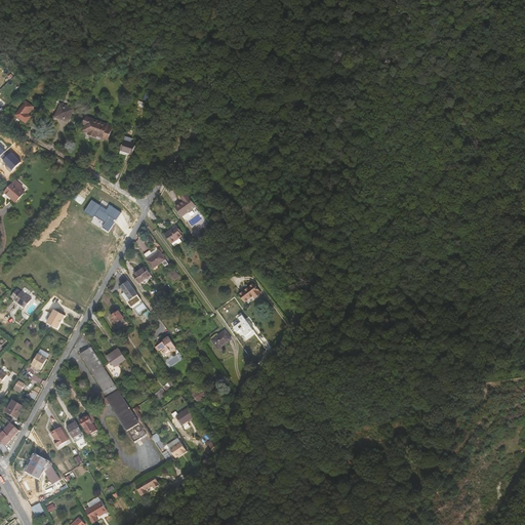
[(29,115),(34,108),(26,102),(15,116),(27,123),(32,117),(29,115)]
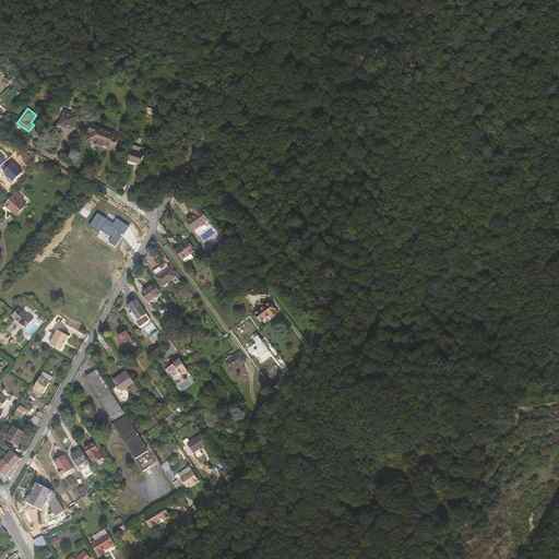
[(64,110),(59,125),(73,130),(79,116),(64,110)]
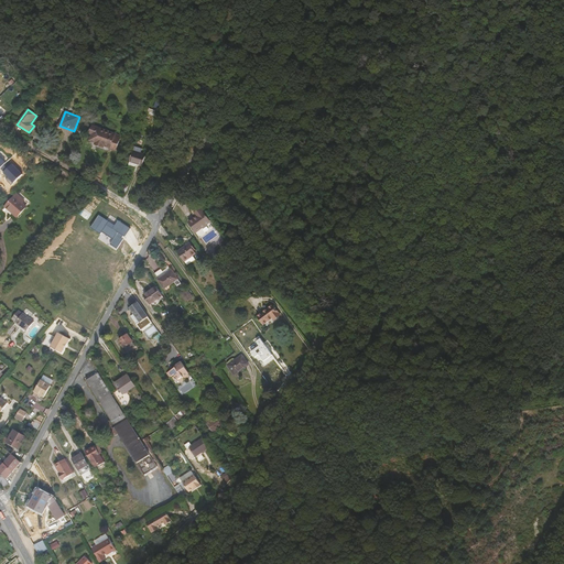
[(116,151),(120,139),(118,138),(119,136),(93,126),(89,133),(91,134),(89,140),(95,142),(95,144),(104,148),(104,145),(111,149),(110,149),(116,151)]
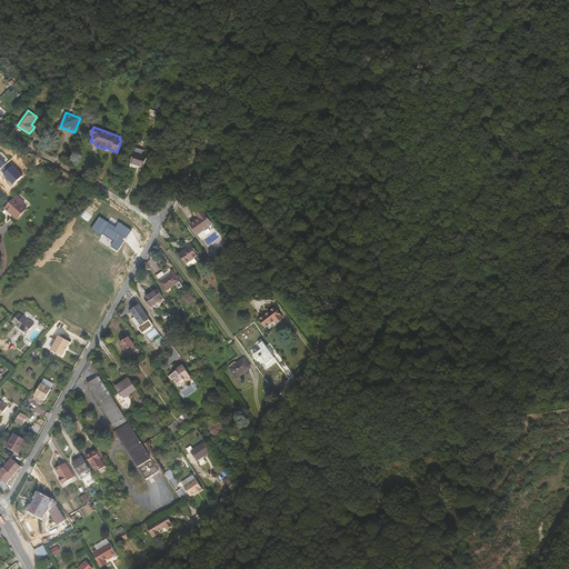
[(142,155),(135,152),(131,163),(138,166),(143,168),(148,156),(142,155)]
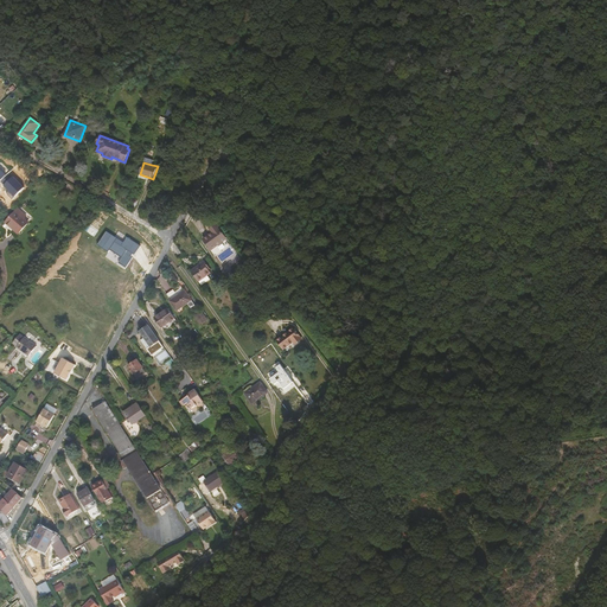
[(26,187),(10,172),(0,181),(11,191),(8,193),(14,199),(26,187)]
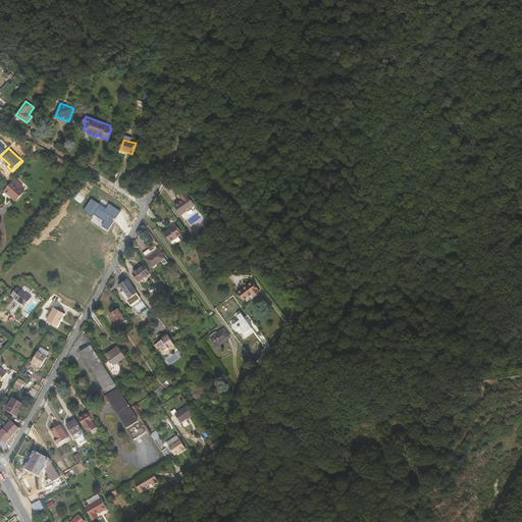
[(54,164),(59,167),(64,162),(58,158),(54,164)]
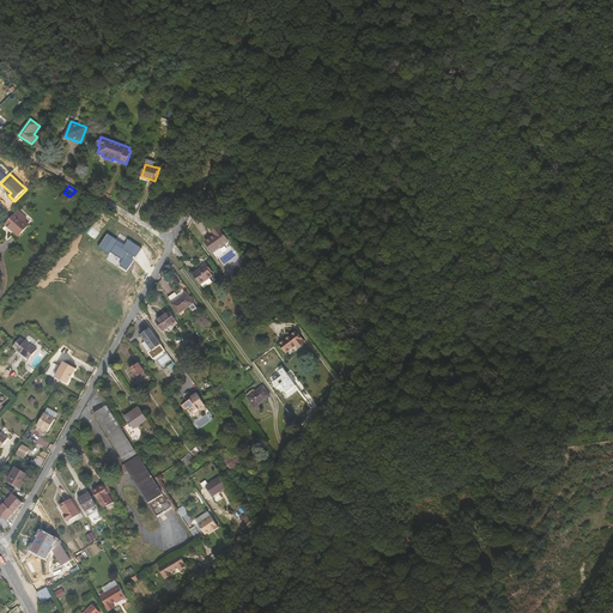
[(56,205),(60,208),(68,199),(62,194),(56,201),(59,202),(56,205)]
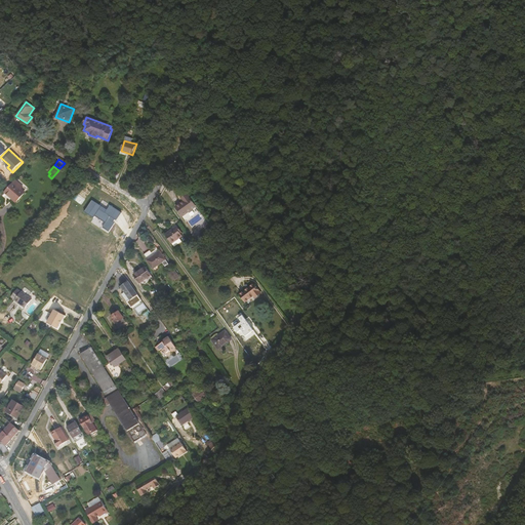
[(5,193),(16,203),(26,193),(14,183),(5,193)]
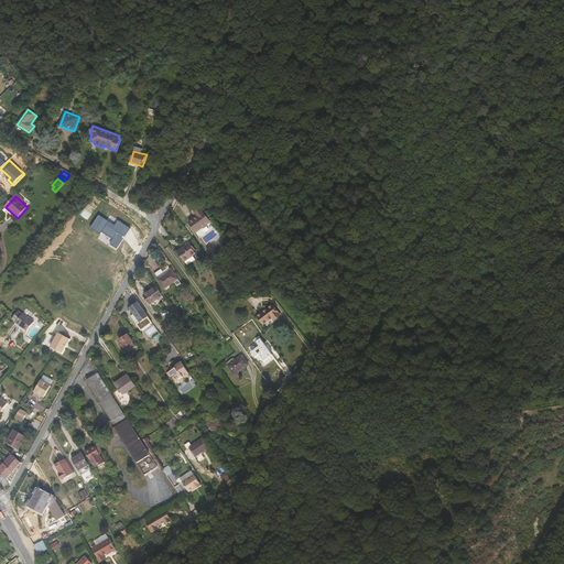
[(212,223),(202,209),(195,214),(197,216),(190,221),(197,232),(212,223)]
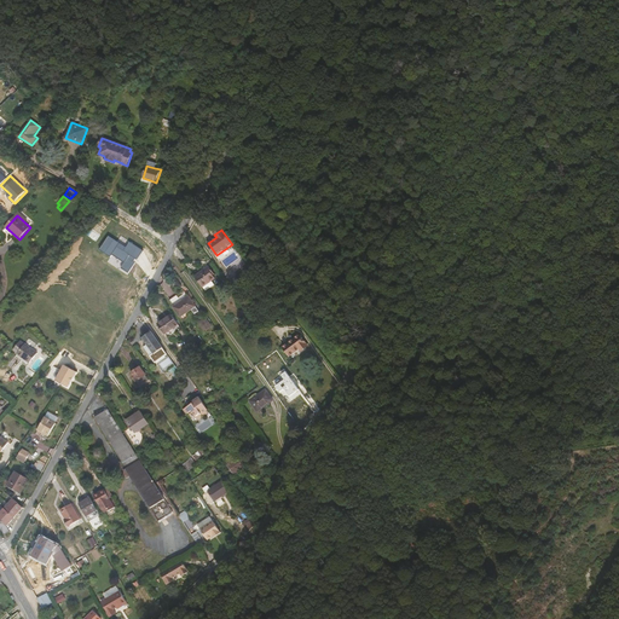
[(121,267),(131,273),(146,250),(131,242),(126,247),(110,236),(100,250),(111,258),(114,255),(125,262),(121,267)]
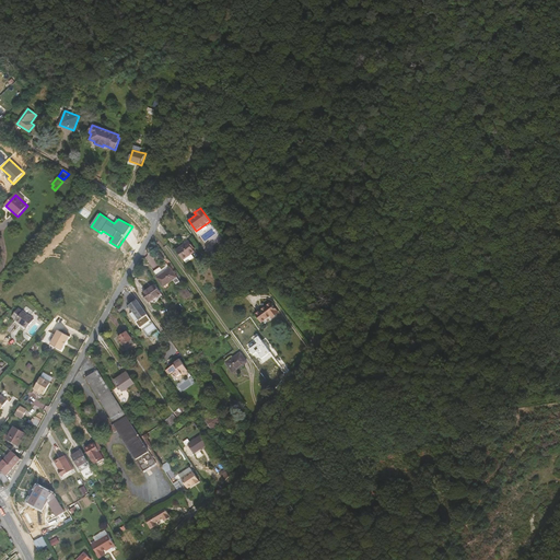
[(213,226),(210,221),(196,231),(195,232),(199,237),(213,226)]
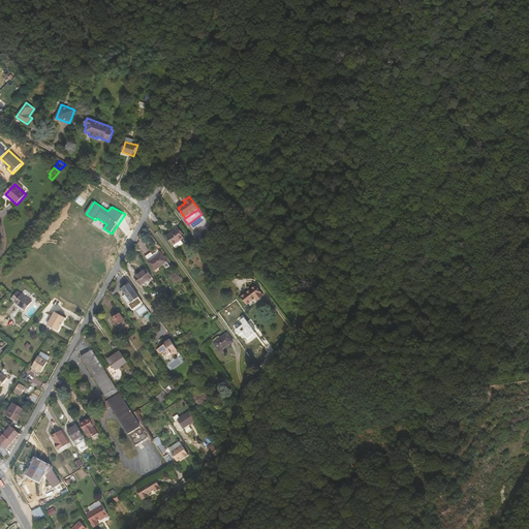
[(184,239),(182,237),(180,232),(182,231),(179,228),(174,231),(169,227),(163,231),(175,246),(184,239)]
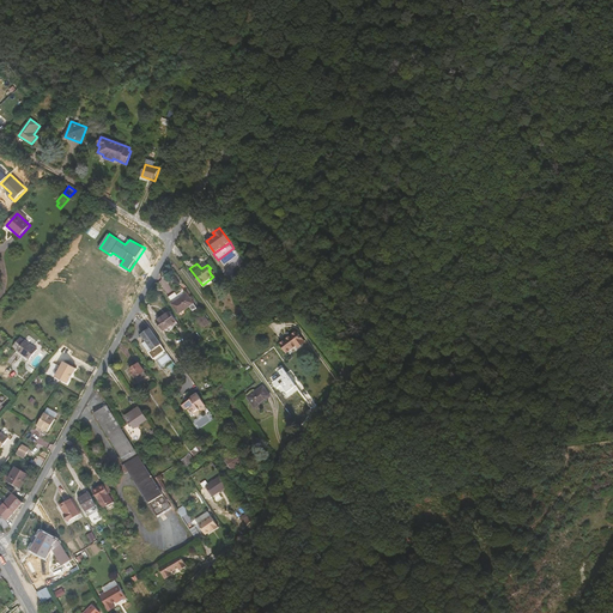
[(174,303),(173,304),(180,314),(190,307),(193,311),(198,309),(184,290),(178,295),(176,291),(169,297),(174,303)]
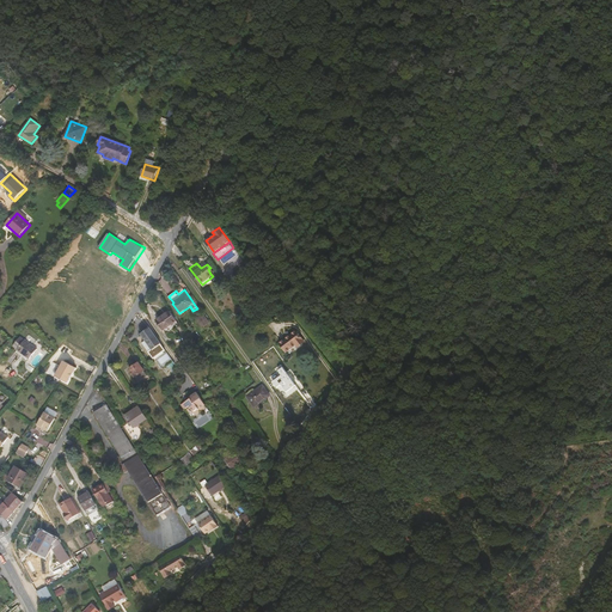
[(170,311),(160,318),(167,328),(177,322),(170,311)]
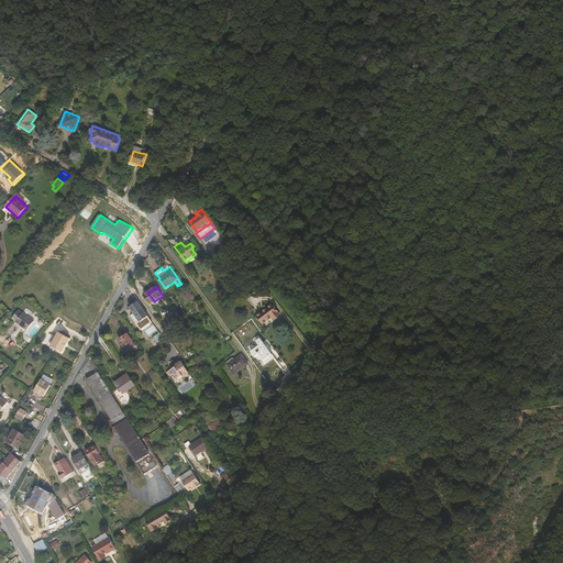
[(151,304),(154,301),(147,293),(144,295),(151,304)]
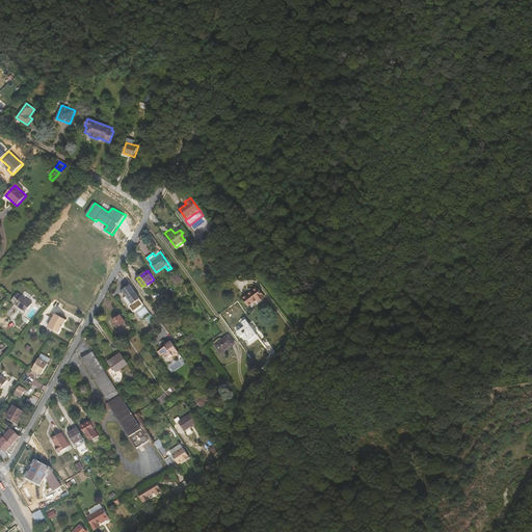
[(183,281),(180,276),(175,280),(173,276),(169,278),(175,286),(183,281)]
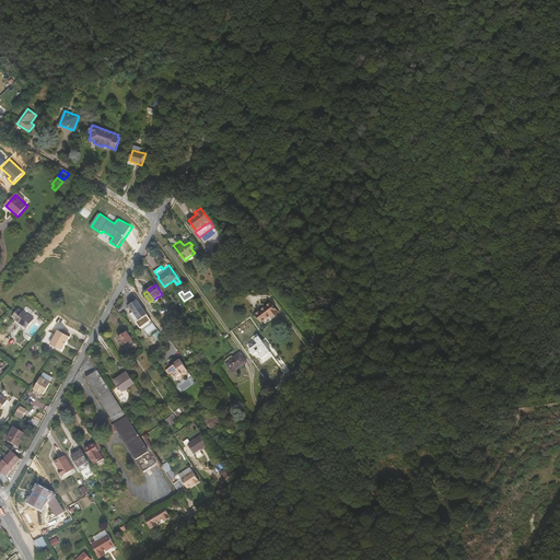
[(139,319),(138,321),(142,328),(152,322),(138,301),(129,306),(139,319)]
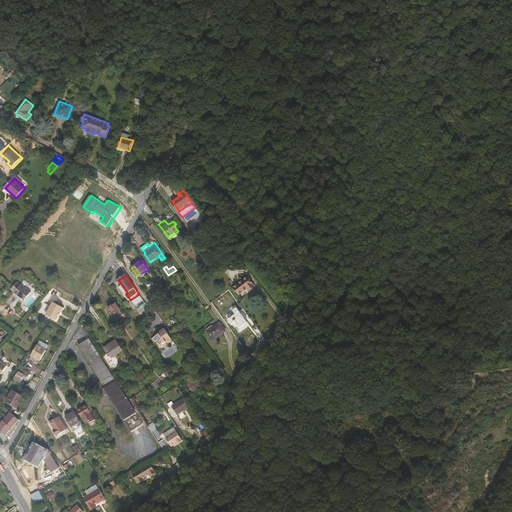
[(255,286),(248,276),(234,287),(240,295),(248,289),(249,291),(255,286)]
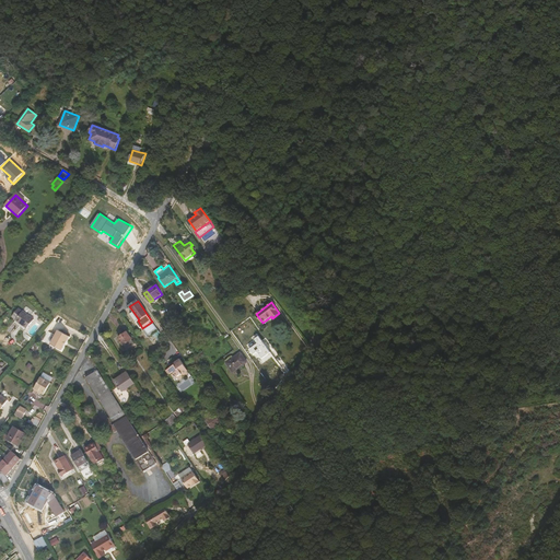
[(23,312),(19,308),(12,317),(15,321),(23,312)]
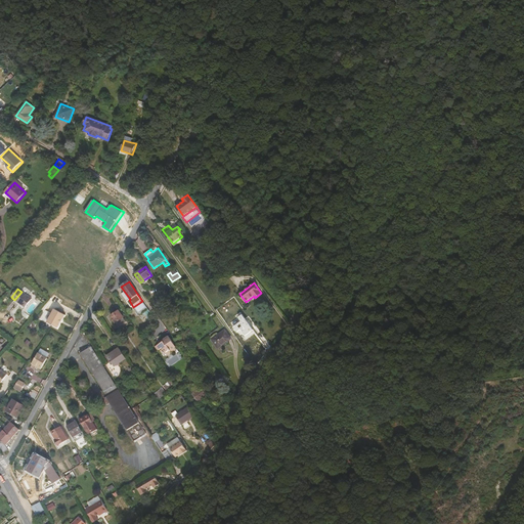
[(25,308),(32,299),(22,292),(14,300),(25,308)]
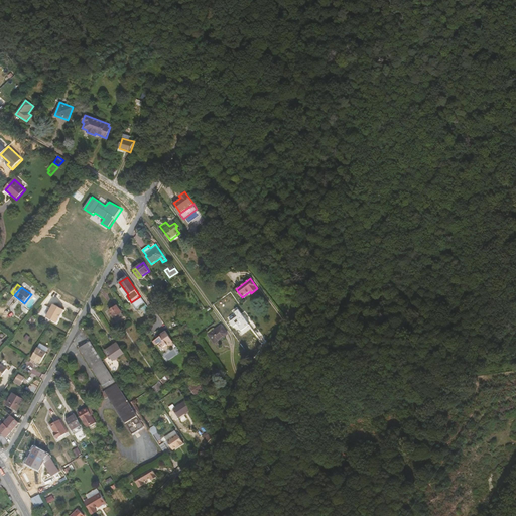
[(39,314),(45,317),(50,308),(44,305),(39,314)]
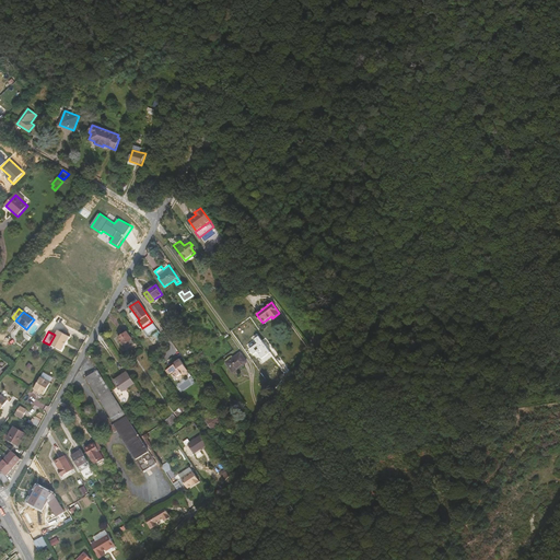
[(69,337),(58,331),(50,345),(61,351),(69,337)]
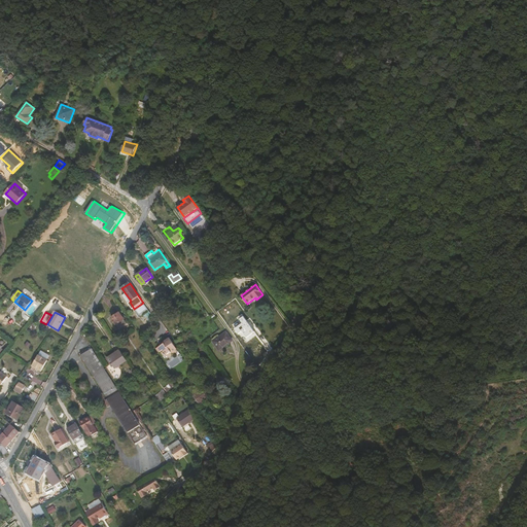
[(112,318),(120,329),(128,324),(119,313),(112,318)]
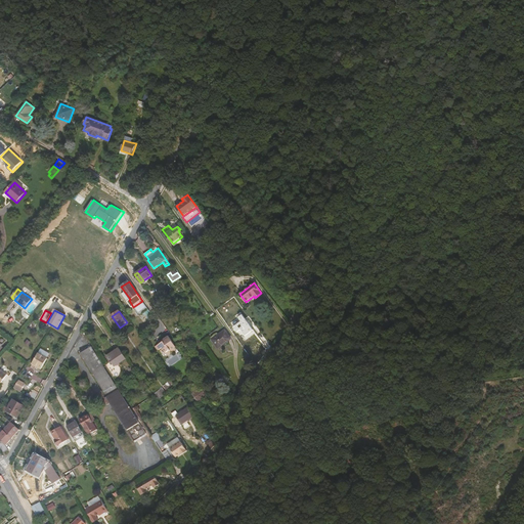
[(234,326),(238,332),(242,330),(246,336),(254,330),(243,314),(238,317),(242,320),(234,326)]
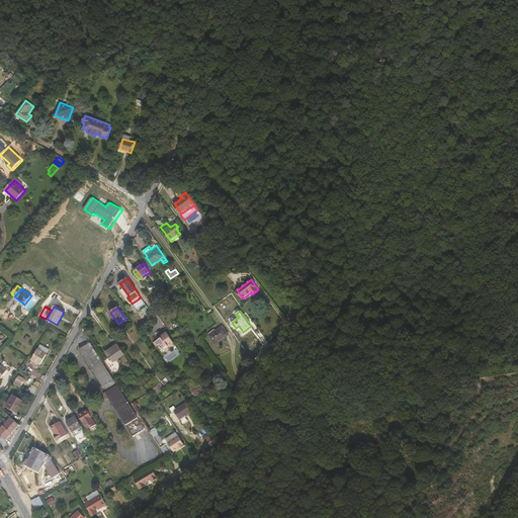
[(209,336),(216,344),(225,337),(225,338),(229,335),(223,327),(209,336)]
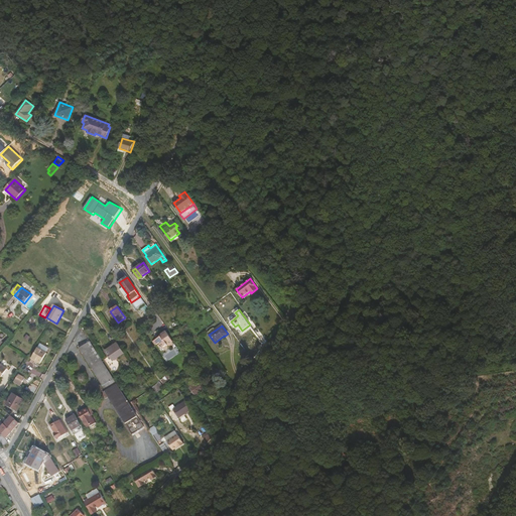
[(173,341),(166,331),(160,335),(160,336),(155,340),(158,344),(160,343),(163,347),(167,344),(168,345),(173,341)]
